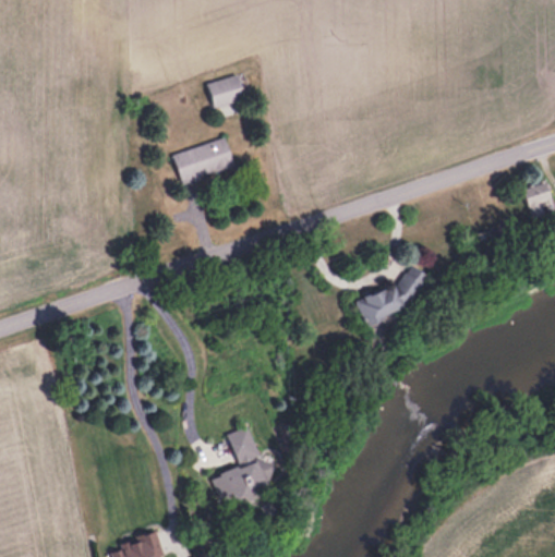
[(208,83),(215,108),(221,107),(224,117),(241,112),(239,103),(251,99),(245,74),(208,83)]
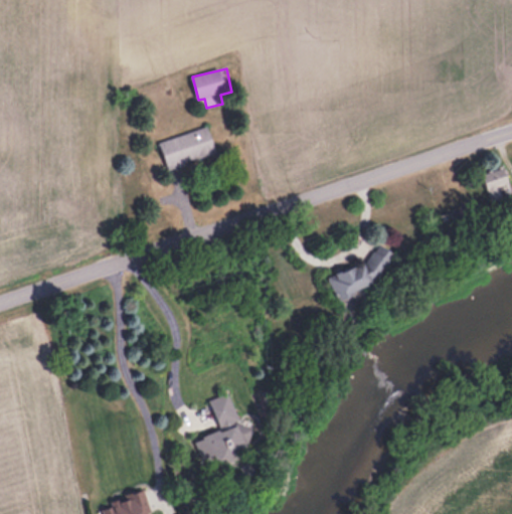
[(168,169),(217,155),(209,128),(160,141),(168,169)]
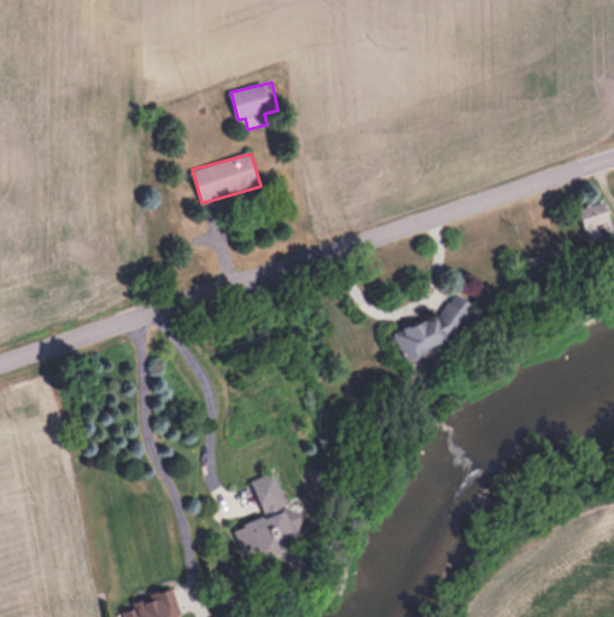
[(613,225),(604,202),(579,210),(591,244),(613,236),(613,225)]
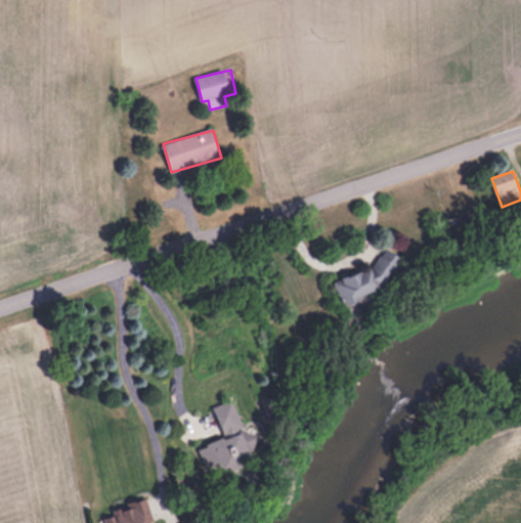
[(394,284),(389,271),(400,267),(395,254),(334,278),(344,304),(394,284)]
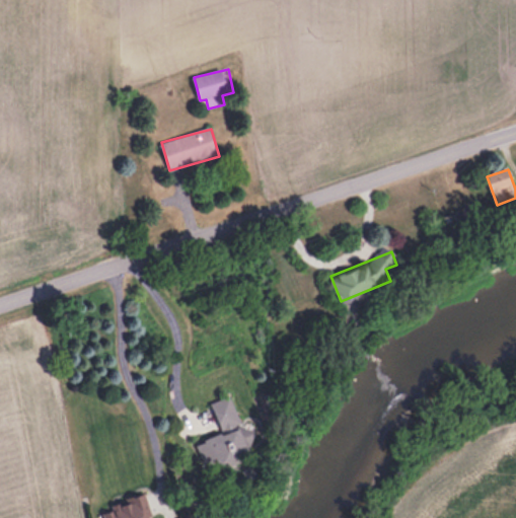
[(212,403),(222,434),(198,443),(208,468),(252,453),(242,425),(241,425),(231,396),(212,403)]
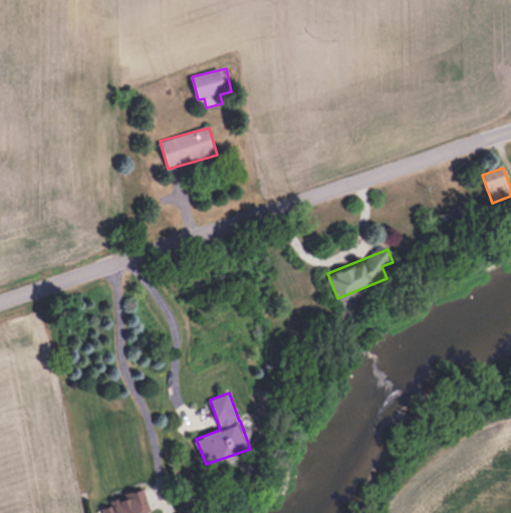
[(152,512),(146,491),(102,502),(104,512),(152,512)]
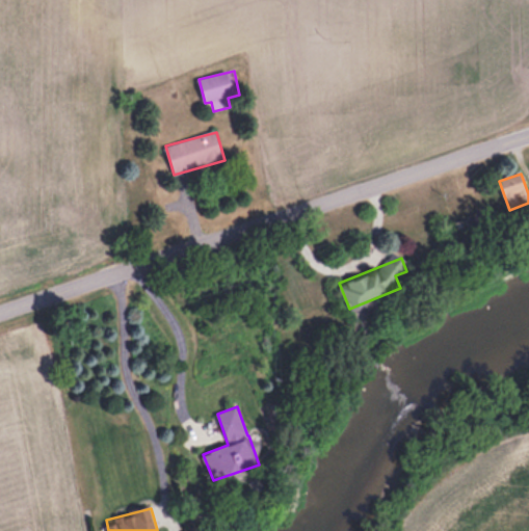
All buildings are outlined.
